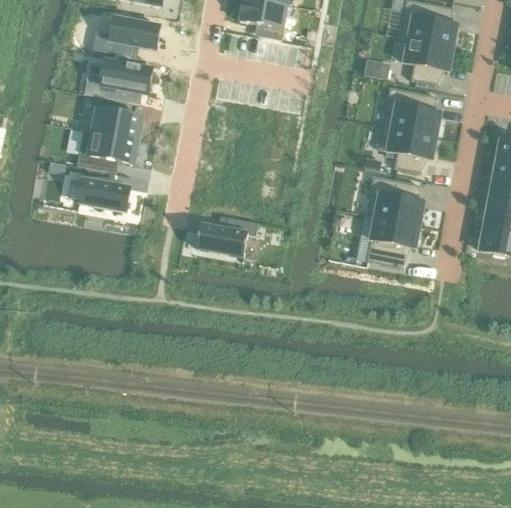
[(121,0),(163,8),(164,0),(121,0)]
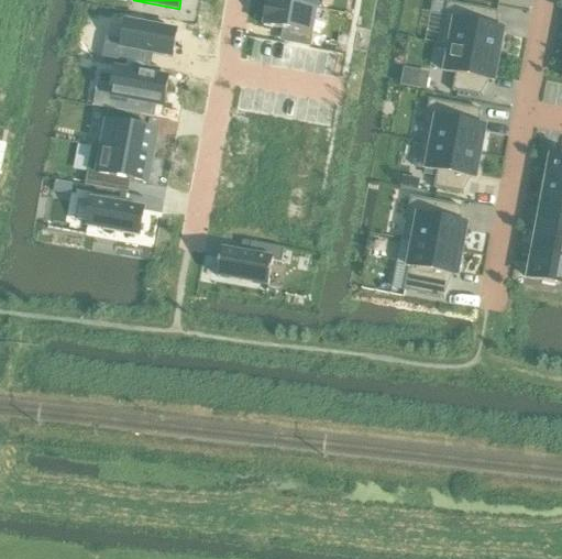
[(267,0),(262,25),(288,30),(286,42),(309,46),(316,9),(273,0),(267,0)]
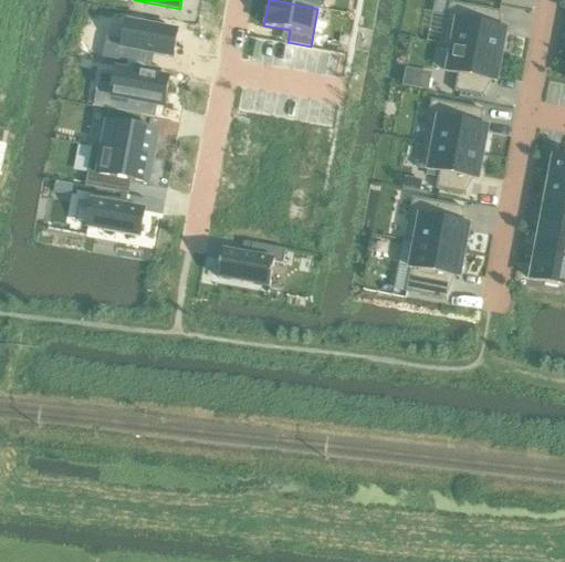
[(448,0),(440,41),(451,43),(500,53),(504,27),(495,25),(499,8),(454,0),(448,0)]
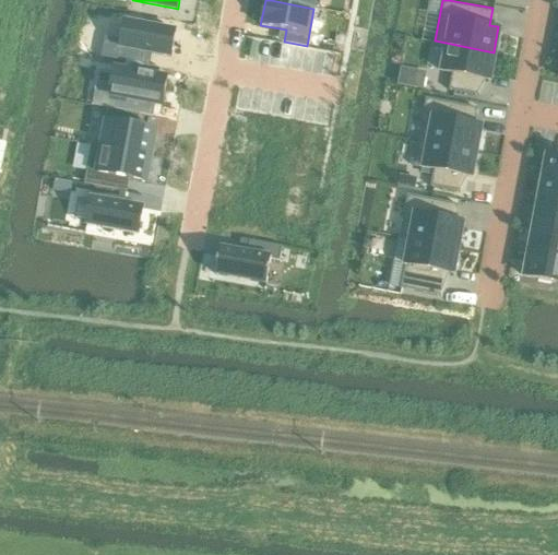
[(104,34),(99,54),(141,61),(143,49),(170,55),(175,28),(123,19),(120,37),(104,34)]
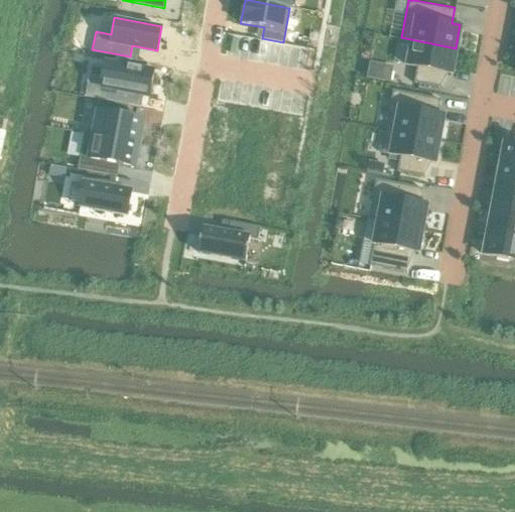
[(411,39),(406,64),(416,66),(413,81),(440,86),(442,70),(452,72),(456,48),(411,39)]
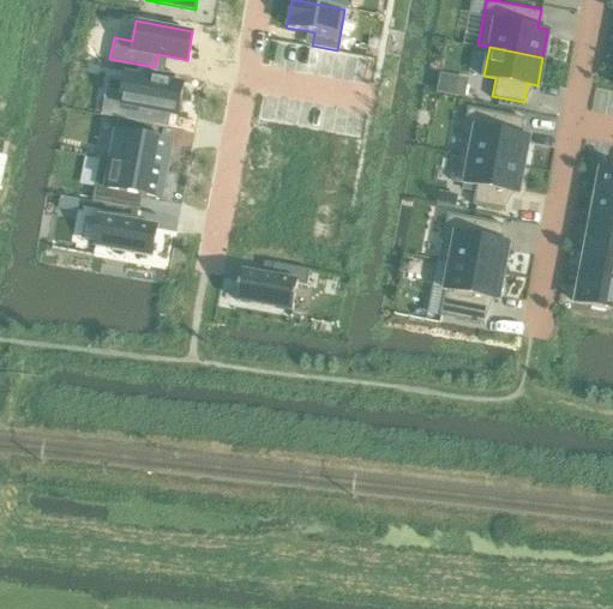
[(113,91),(108,114),(116,115),(152,122),(167,125),(169,112),(176,113),(182,84),(174,83),(168,82),(169,72),(175,73),(176,72),(138,65),(136,76),(125,73),(125,77),(121,92),(113,91)]
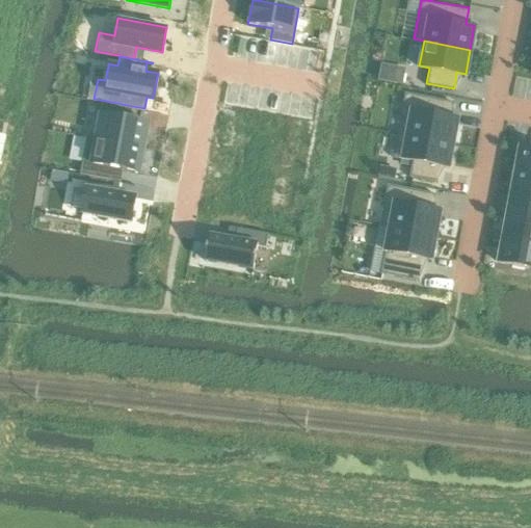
[(395,64),(393,80),(402,82),(405,66),(395,64)]
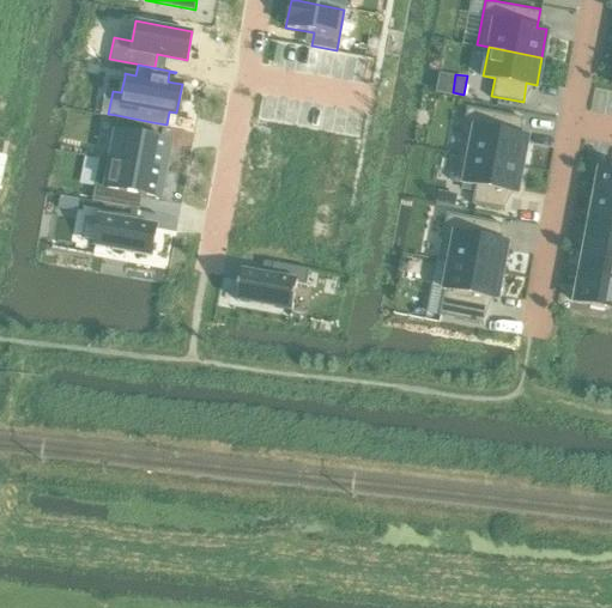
[(5,97),(2,110),(16,111),(17,99),(5,97)]
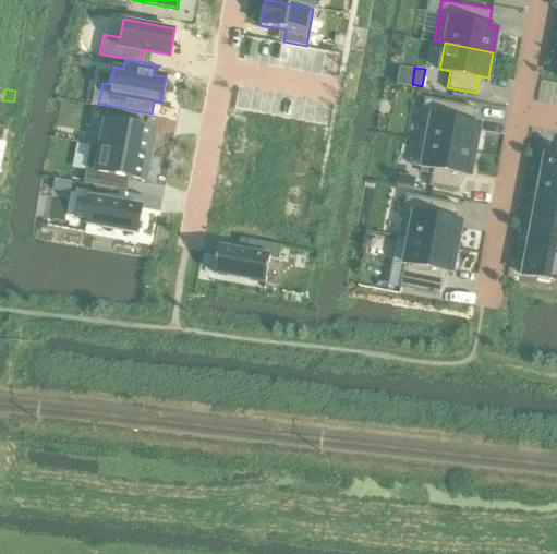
[(15,91),(14,101),(25,104),(27,93),(15,91)]
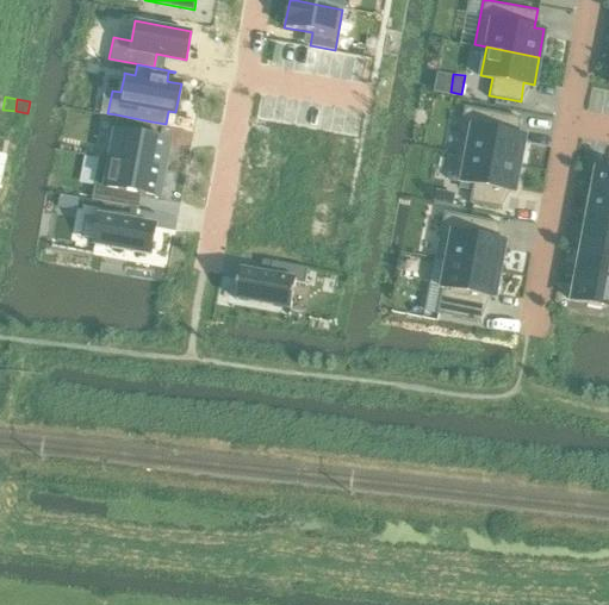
[(464,104),(455,150),(466,153),(519,162),(524,135),(514,132),(517,114),(464,104)]
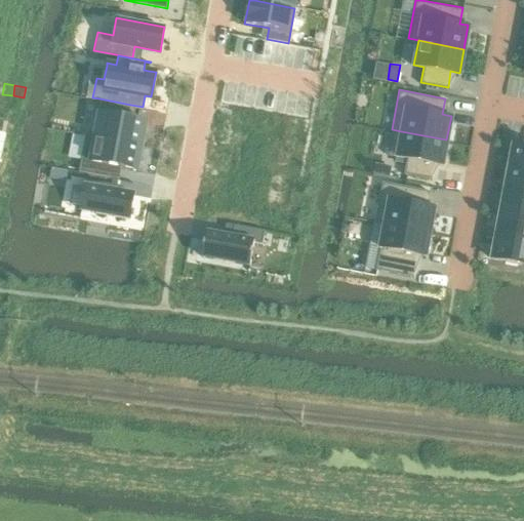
[(93,134),(93,135),(142,145),(147,120),(128,117),(130,105),(99,98),(93,134)]
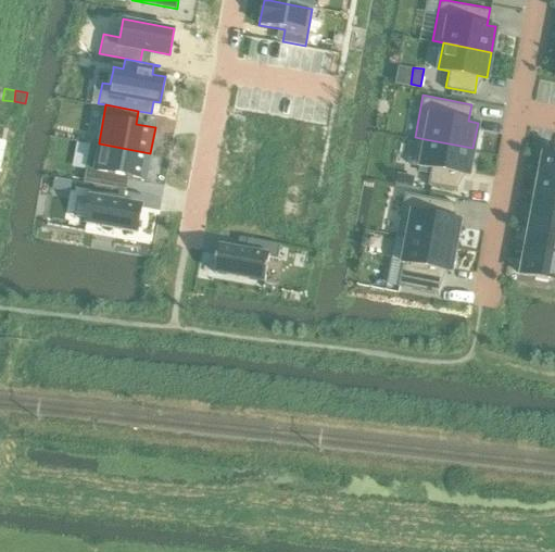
[(240,122),(236,147),(285,155),(291,118),(267,114),(265,127),(240,122)]
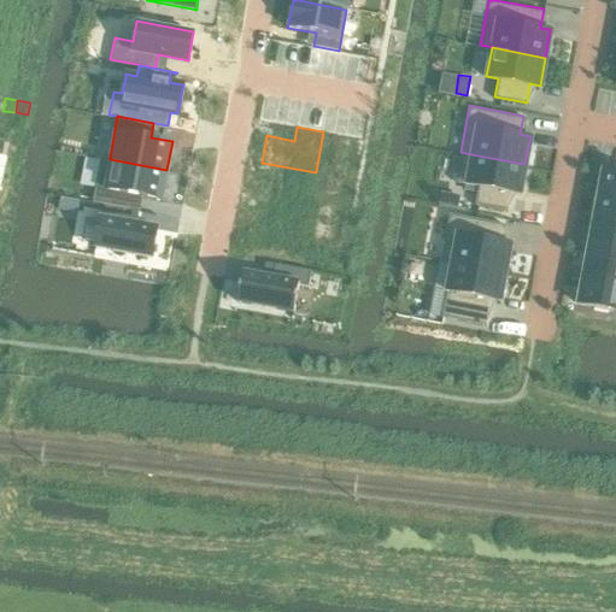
[(471,154),(465,184),(477,186),(474,202),(506,209),(510,190),(520,192),(524,164),(471,154)]
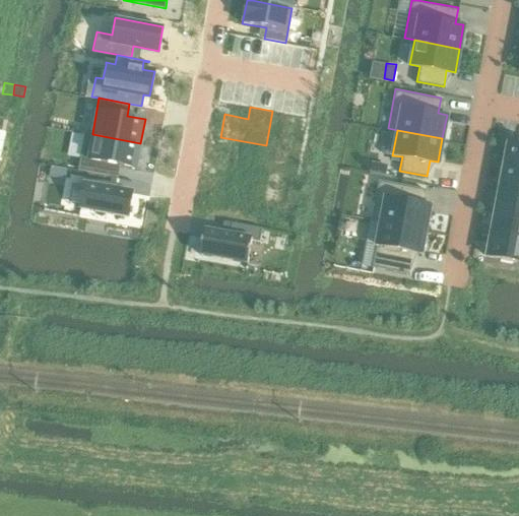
[(84,132),(79,156),(80,156),(87,157),(85,170),(109,174),(111,163),(119,164),(136,167),(140,143),(92,134),(92,133),(84,132)]
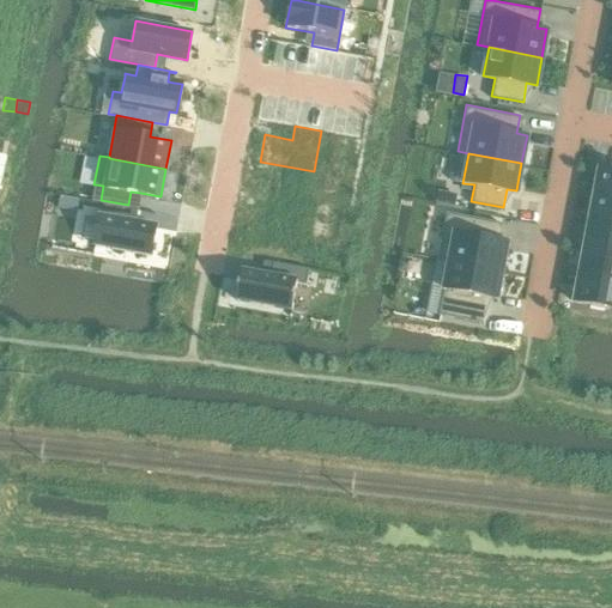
[(611,170),(599,168),(593,195),(611,199),(611,170)]
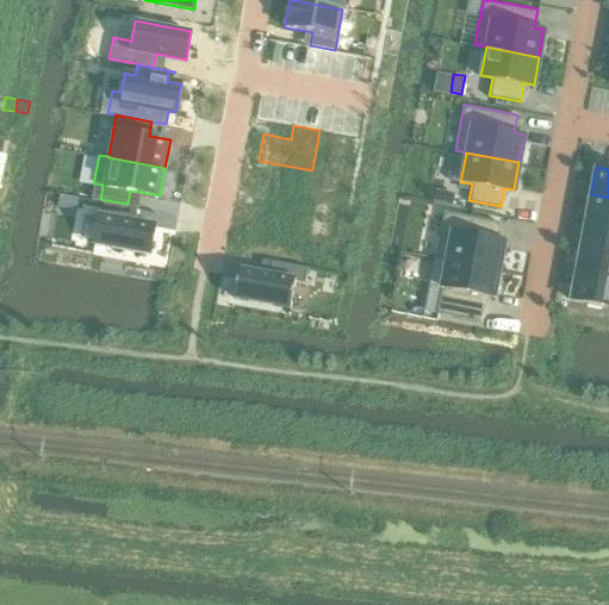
[(608,198),(590,194),(585,220),(608,224),(608,198)]
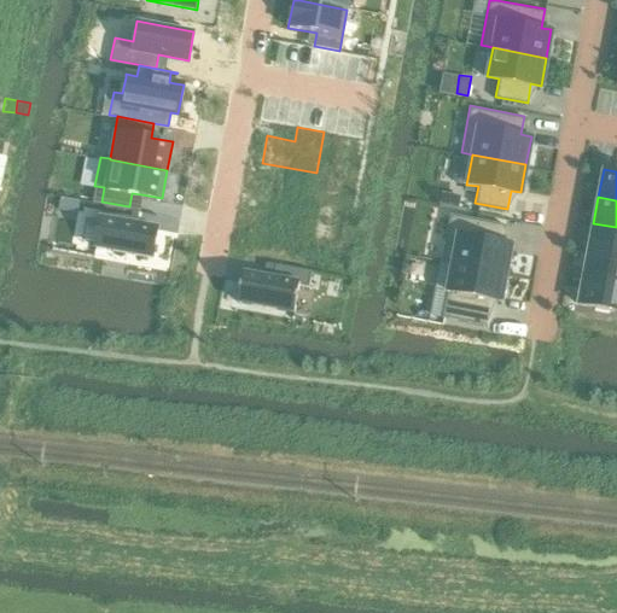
[(449,212),(441,258),(452,261),(506,270),(511,243),(501,240),(505,222),(449,212)]
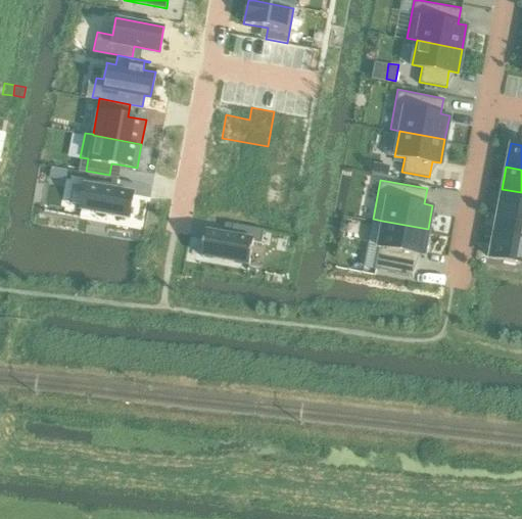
[(84,183),(80,207),(128,216),(133,192),(84,183)]
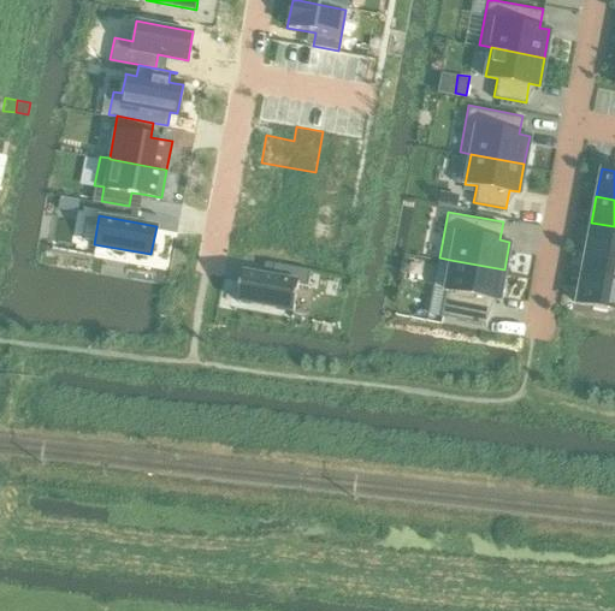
[(614,226),(591,223),(586,248),(614,253),(614,226)]
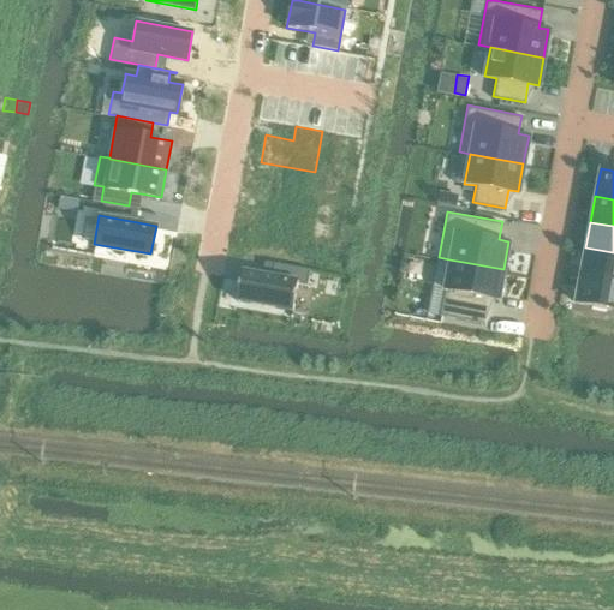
[(613,252),(585,247),(580,273),(613,279),(613,252)]
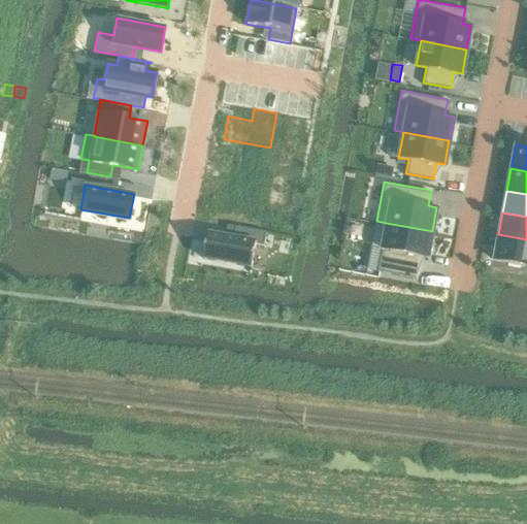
[(386,223),(377,269),(415,276),(419,254),(427,256),(432,231),(386,223)]
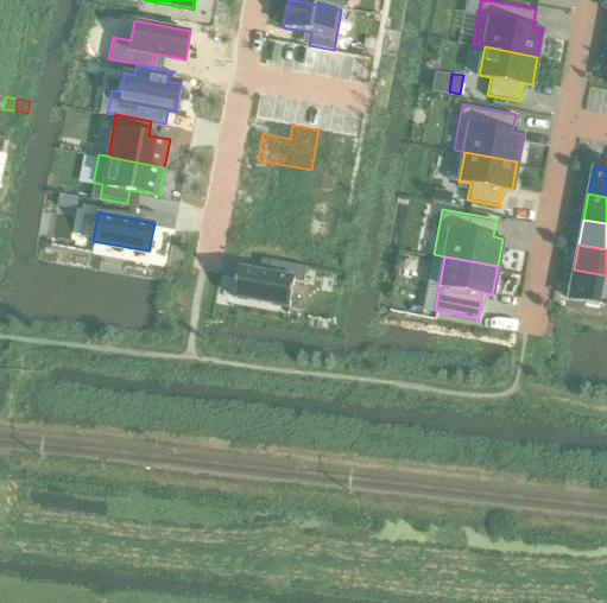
[(238,266),(233,294),(289,305),(293,279),(303,280),(305,265),(271,258),(267,272),(258,271),(238,266)]
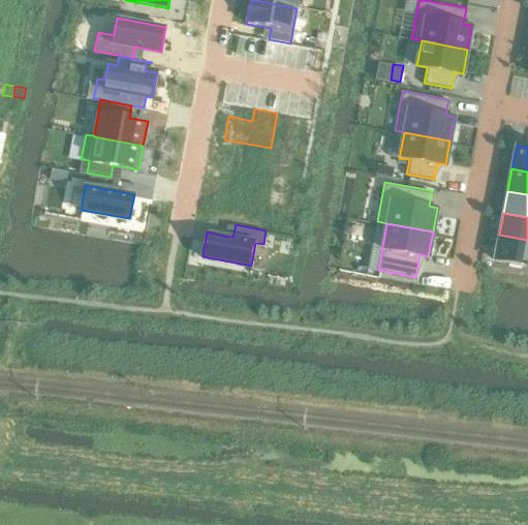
[(527,240),(499,235),(495,258),(509,261),(509,264),(519,266),(520,264),(527,265),(527,240)]
